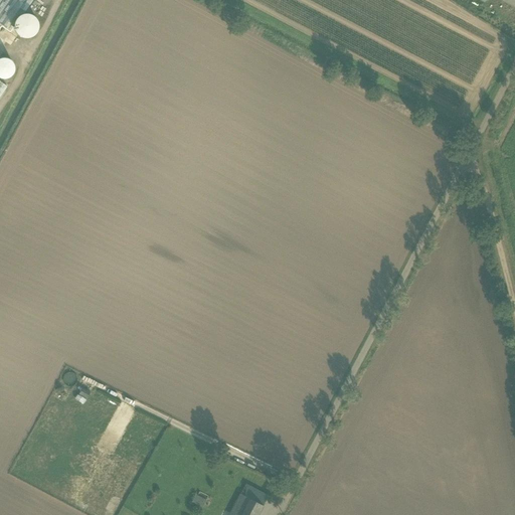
[(0,0),(0,95),(5,88),(0,83),(0,23),(6,28),(19,8),(25,12),(33,0),(0,0)]
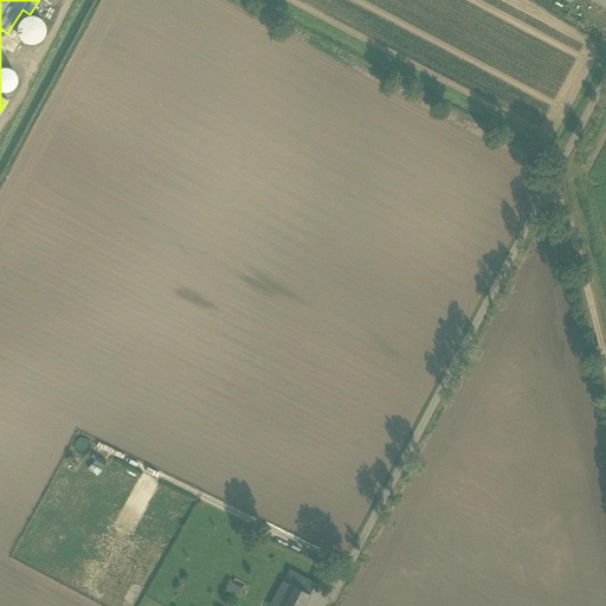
[(20,70),(0,70),(0,91),(21,90),(20,70)]
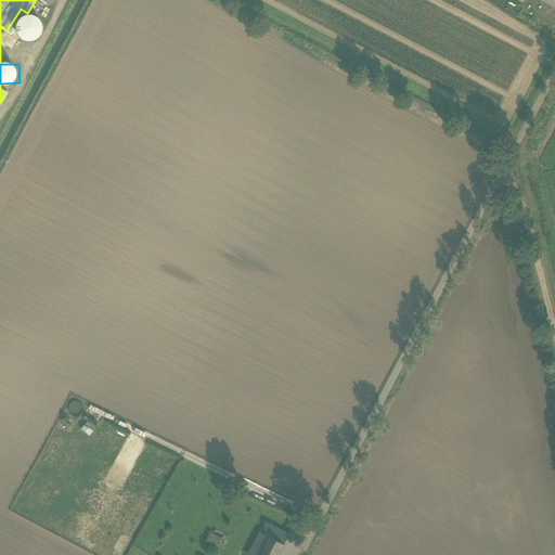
[(93,430),(98,423),(89,418),(85,425),(93,430)]
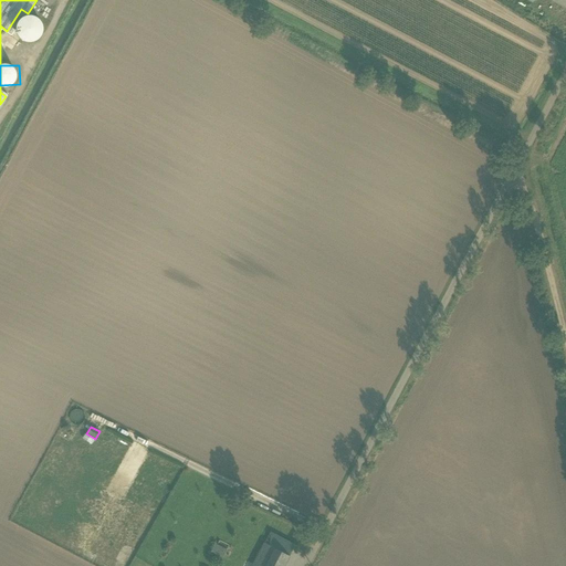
[(283,565),(289,556),(295,545),(270,532),(251,565),(283,565)]
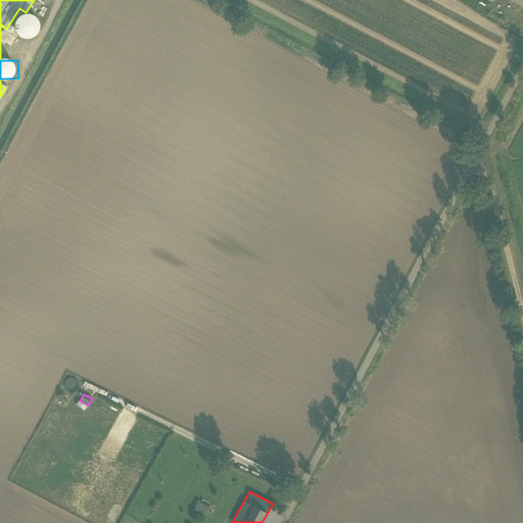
[(198,503),(195,510),(205,515),(209,508),(198,503)]
